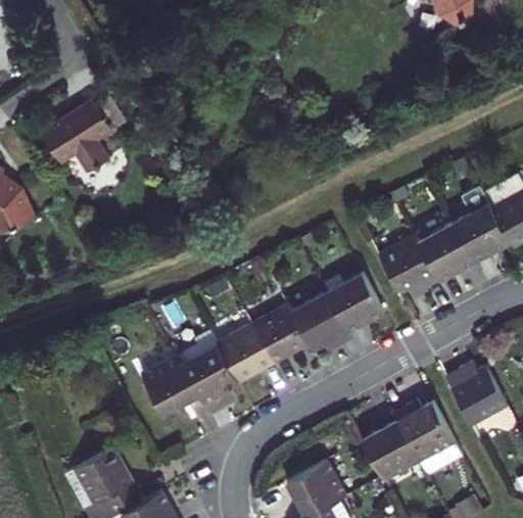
[(434,0),(440,11),(452,18),(468,10),(469,0),(434,0)]
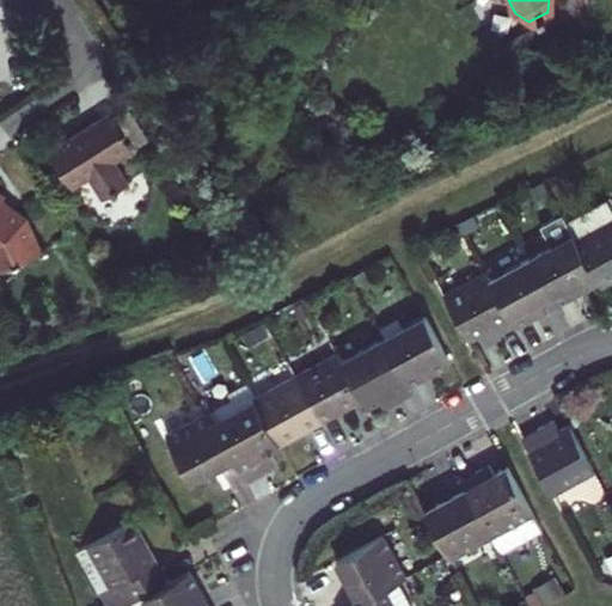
[(105,114),(51,152),(77,189),(93,178),(106,196),(144,170),(105,114)]
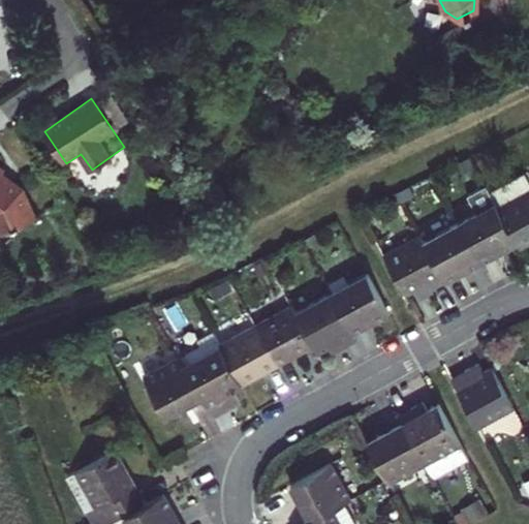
[(0,230),(9,240),(41,210),(21,189),(0,175),(0,230)]
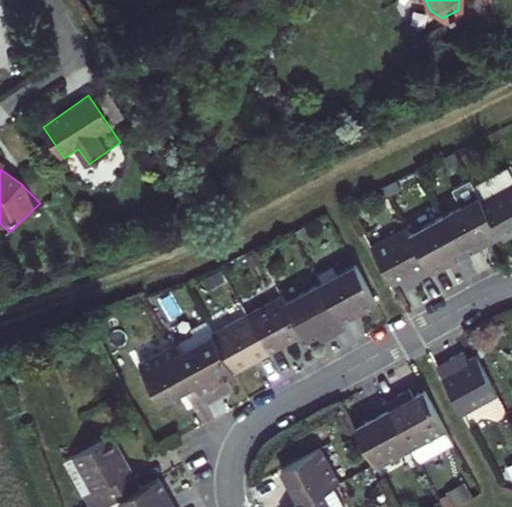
[(467,257),(503,237),(485,204),(471,180),(452,191),(460,204),(443,212),(467,257)]
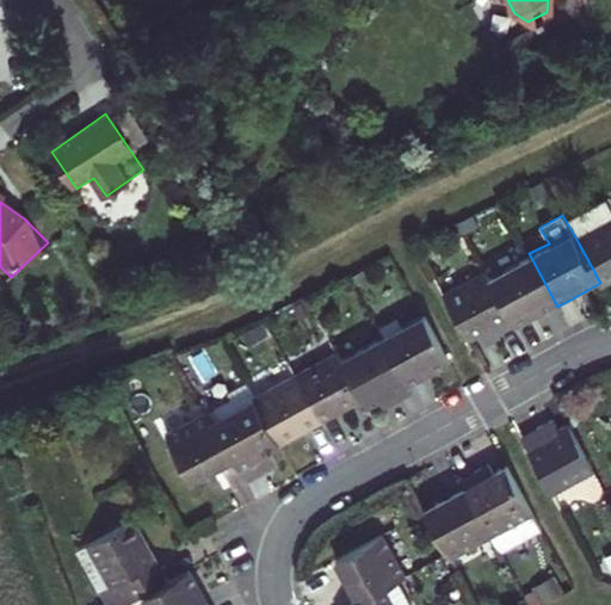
[(610,224),(579,244),(600,283),(604,289),(610,284),(610,224)]
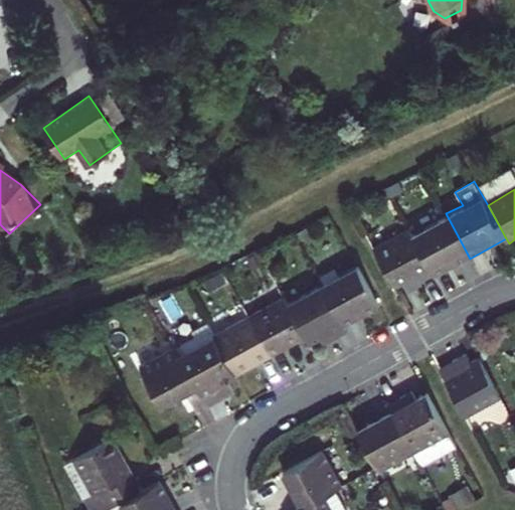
[(435,278),(470,259),(446,213),(409,232),(435,278)]
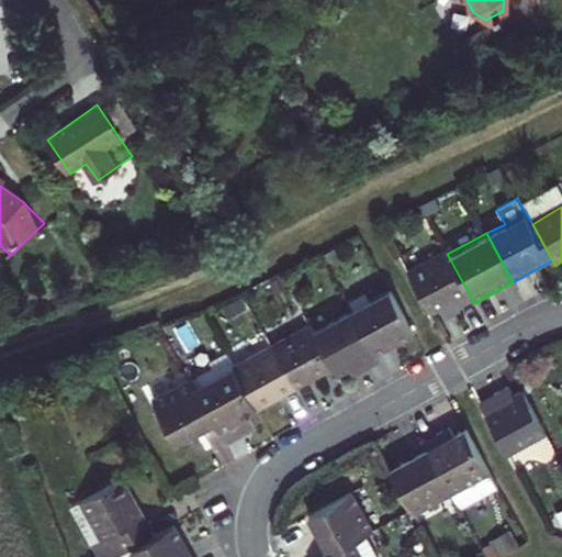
[(447,254),(406,276),(433,325),(474,303),(447,254)]
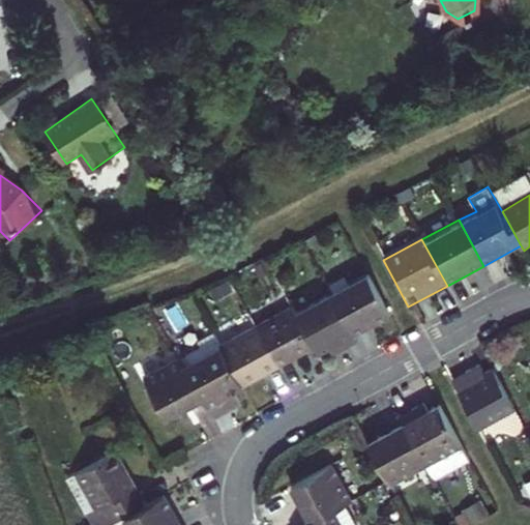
[(353,331),(389,313),(369,273),(332,292),(353,331)]
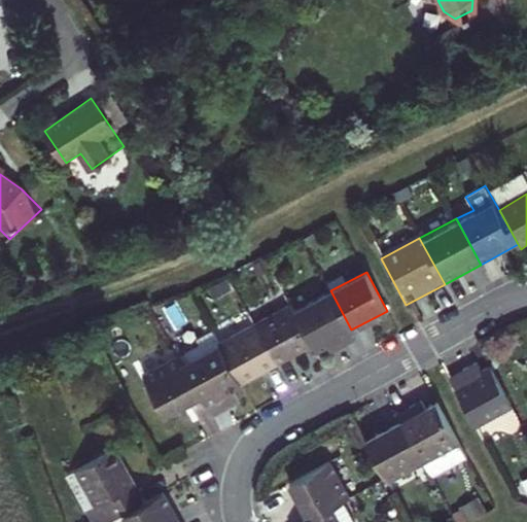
[(330,290),(293,309),(314,349),(351,329),(330,290)]
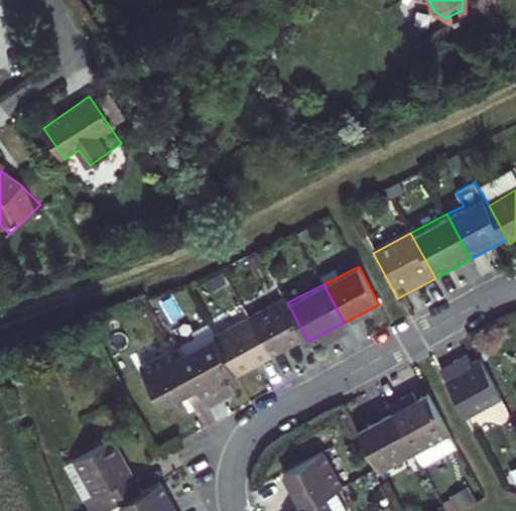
[(287,302),(250,322),(271,361),(307,342),(287,302)]
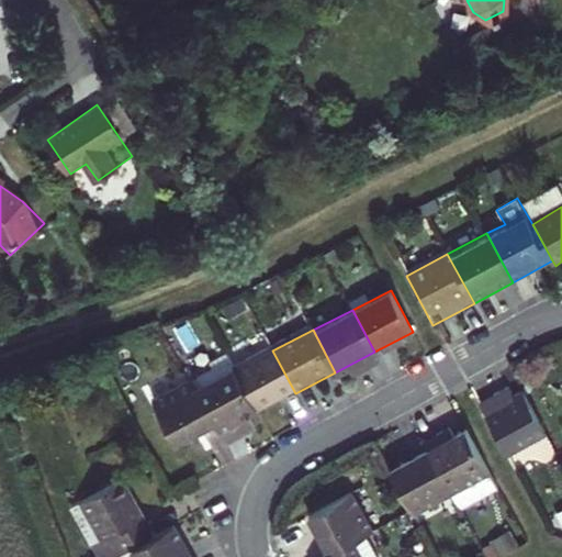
[(256,413),(295,393),(272,351),(233,372),(256,413)]
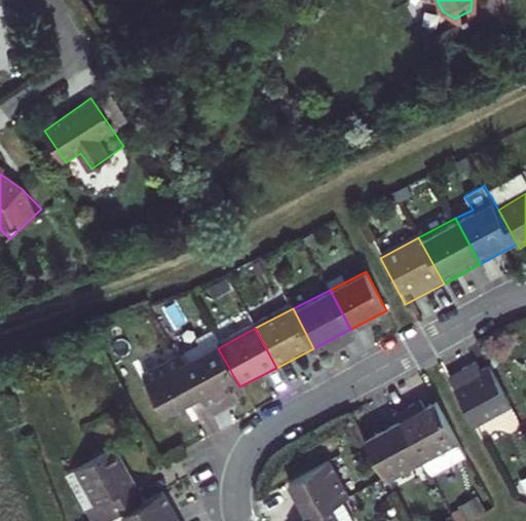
[(200,359),(185,367),(201,395),(213,415),(246,396),(239,386),(218,348),(215,343),(197,354),(200,359)]
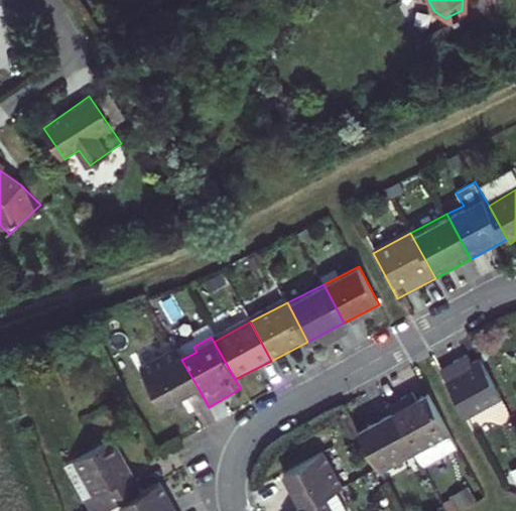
[(181,360),(174,347),(138,367),(160,407),(198,387),(181,360)]
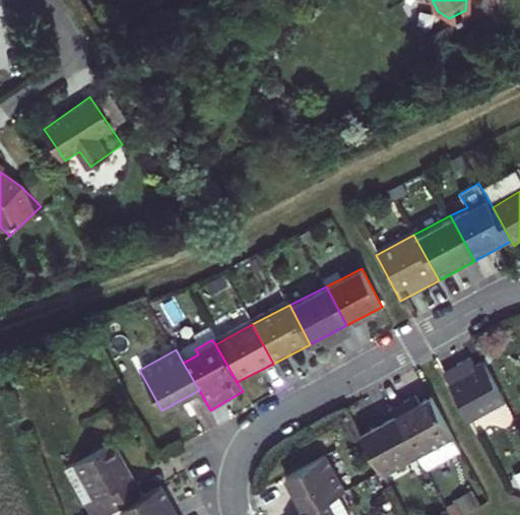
[(470,361),(444,375),(471,425),(507,405),(484,365),(475,369),(470,361)]
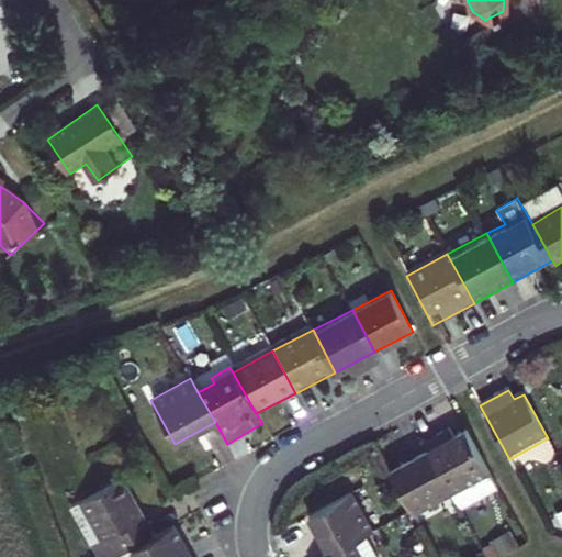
[(452,496),(490,476),(464,429),(427,448),(452,496)]
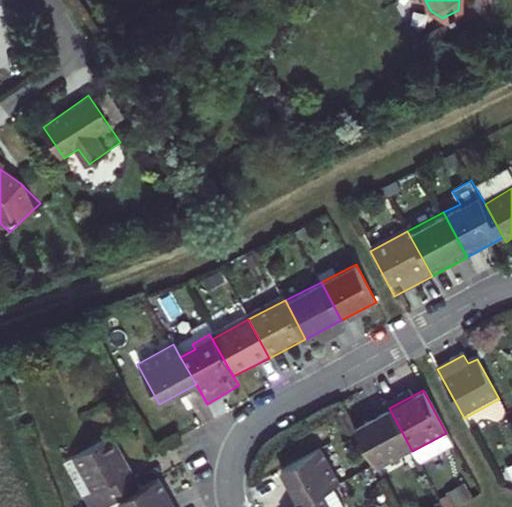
[(352,428),(377,470),(412,451),(389,408),(352,428)]
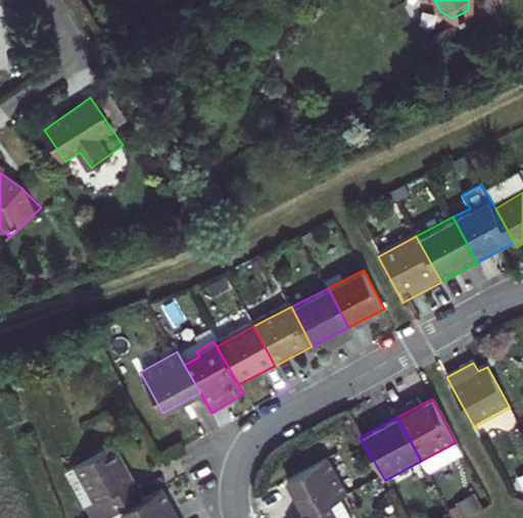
[(101,498),(111,515),(122,509),(141,499),(112,446),(72,469),(91,504),(101,498)]
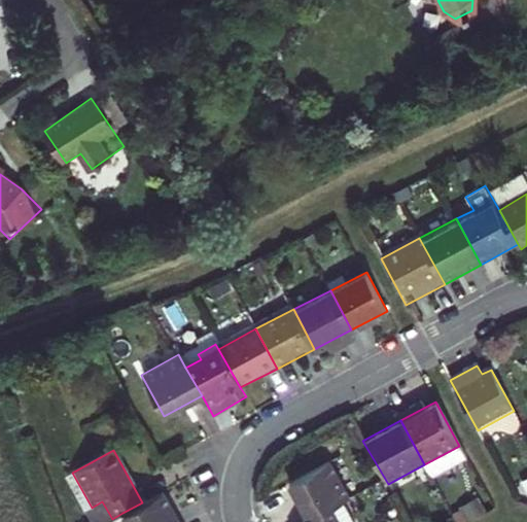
[(309,517),(348,495),(326,458),(287,480),(309,517)]
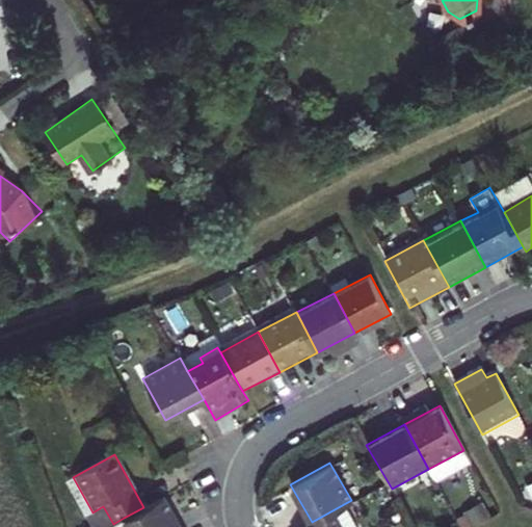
[(124,518),(129,526),(181,526),(164,495),(143,507),(124,518)]
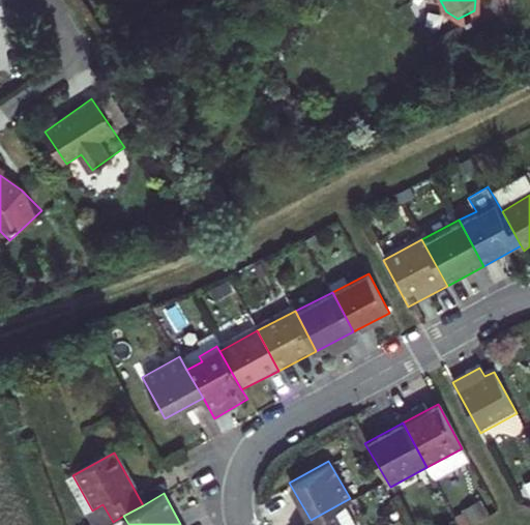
[(340,524),(333,513),(312,524),(340,524)]
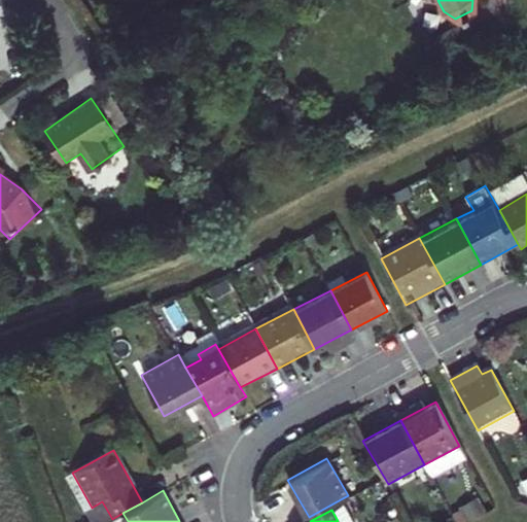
All buildings are outlined.
